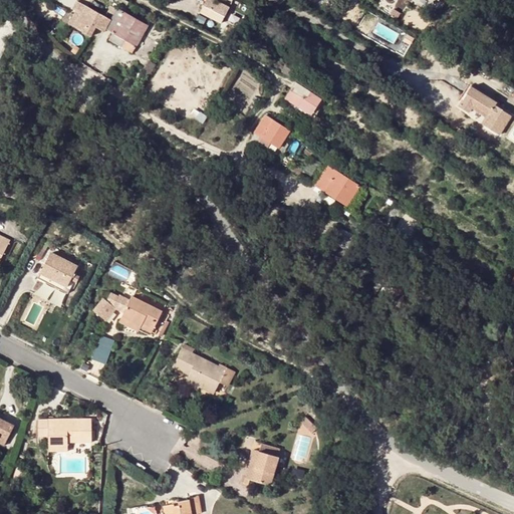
[(108,39),(132,52),(147,25),(116,8),(112,15),(87,2),(76,23),(92,32),(97,23),(112,31),(108,39)]
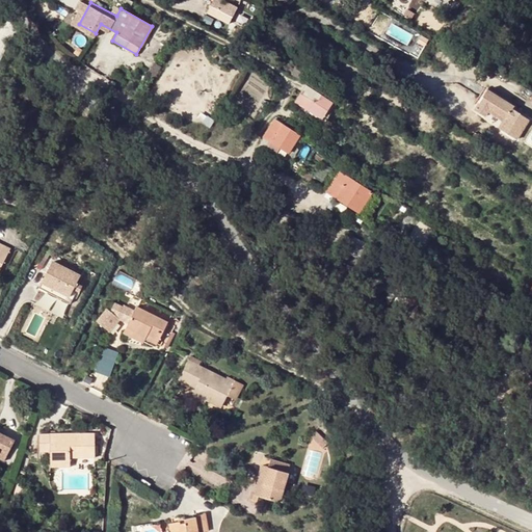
[(211,6),(208,11),(229,22),(231,16),(211,6)]
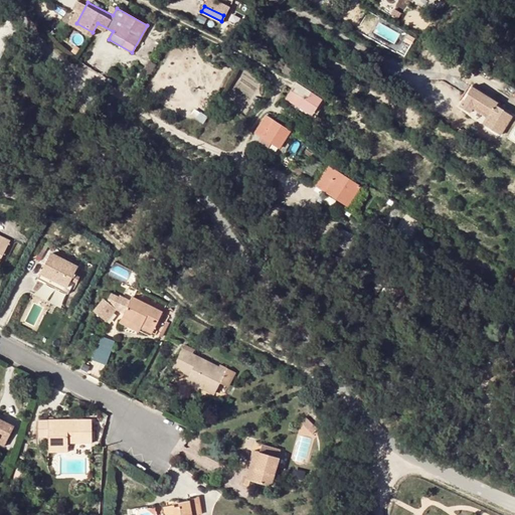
[(165,46),(160,44),(159,43),(152,54),(158,57),(165,46)]
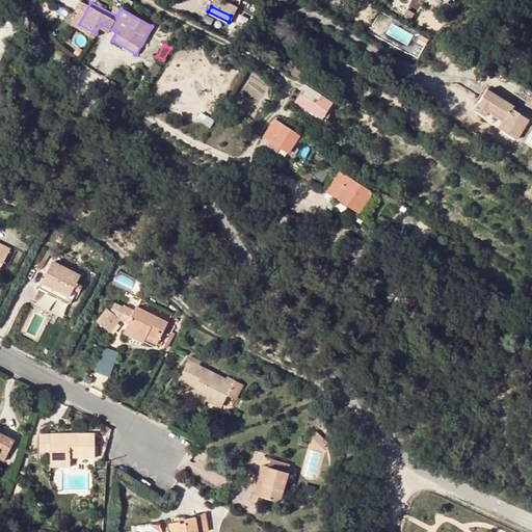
[(258,53),(276,63),(282,54),(262,45),(258,53)]
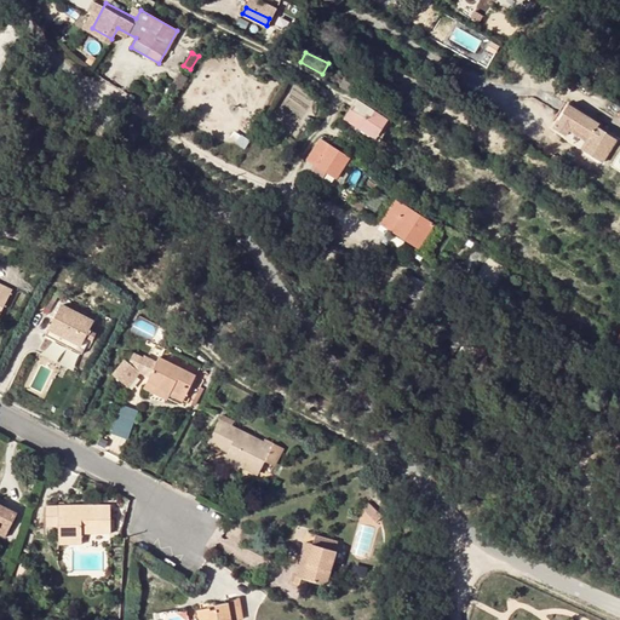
[(188,78),(179,73),(172,86),(181,91),(188,78)]
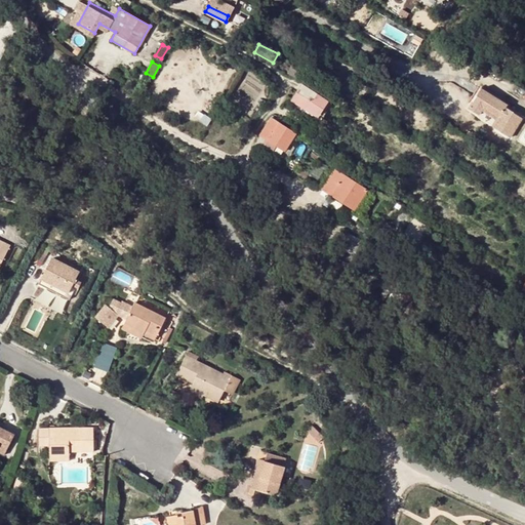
[(322,108),(327,99),(301,84),(292,101),(315,114),(319,106),(322,108)]
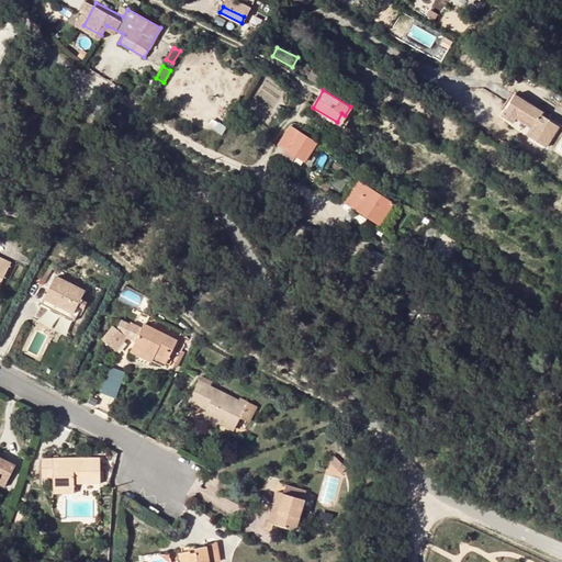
[(527,133),(546,145),(560,122),(514,93),(501,114),(512,121),(516,113),(532,123),(527,133)]
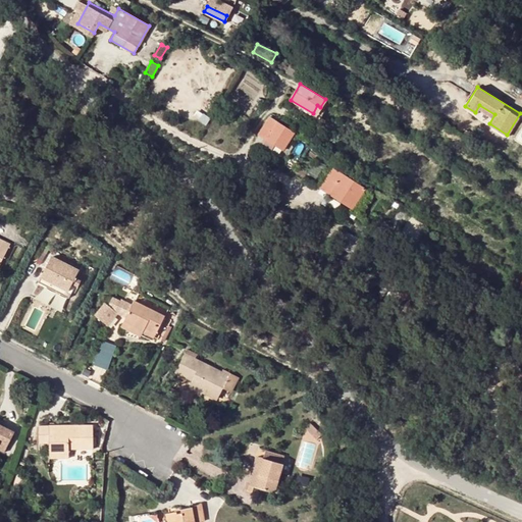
[(269,117),(258,135),(265,139),(274,144),(282,149),(294,133),(269,117)]
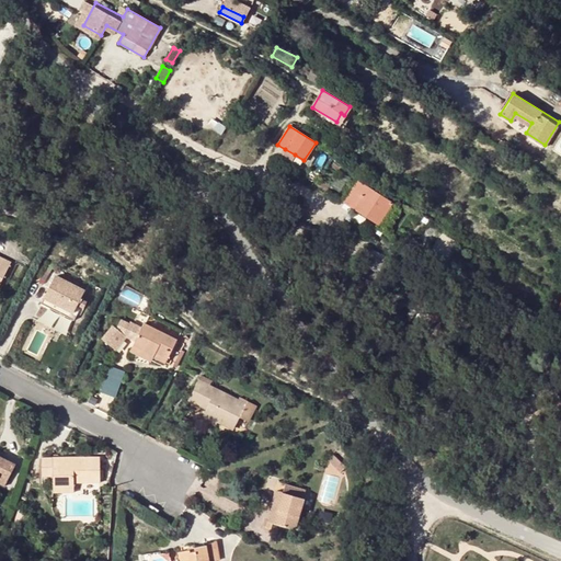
[(290,161),(295,155),(285,149),(281,156),(290,161)]
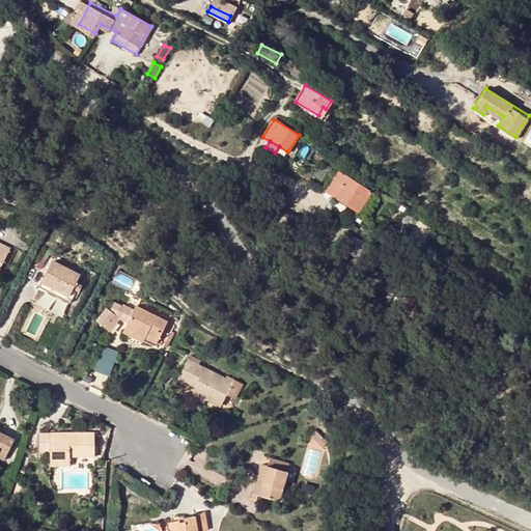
[(326,190),(358,212),(371,191),(338,170),(326,190)]
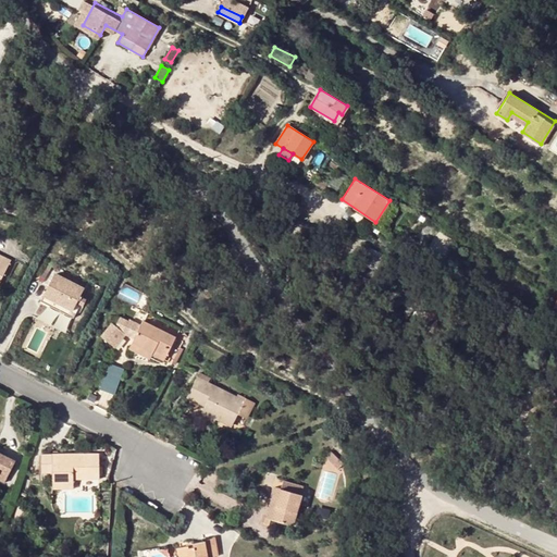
[(294,233),(307,238),(312,227),(299,221),(294,233)]
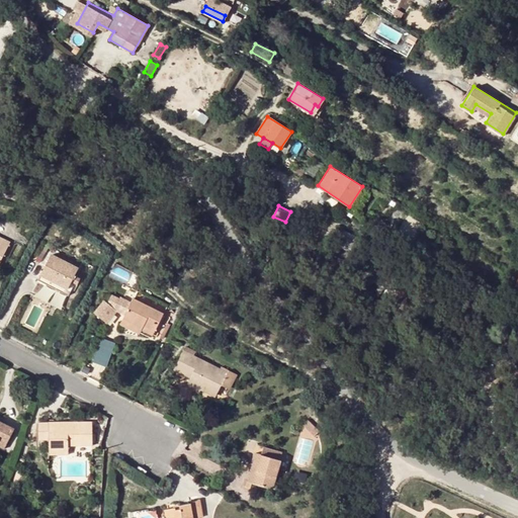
[(0,241),(0,265),(12,243),(4,239),(2,243),(0,241)]
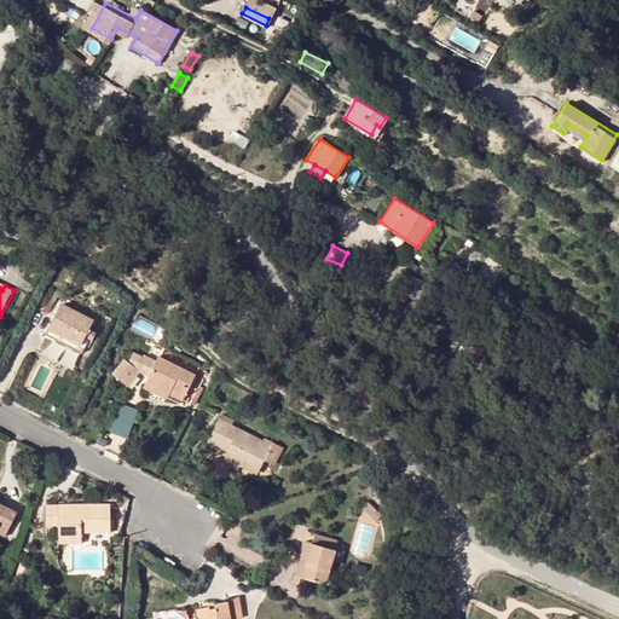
[(96,319),(63,302),(50,329),(61,334),(57,339),(69,345),(71,340),(82,345),(87,335),(91,337),(93,339),(97,333),(91,329),(96,319)]
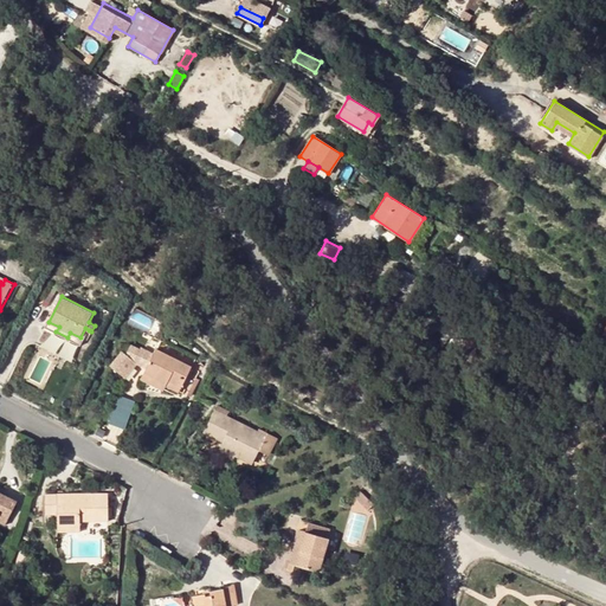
[(59,327),(49,322),(45,327),(56,331),(59,327)]
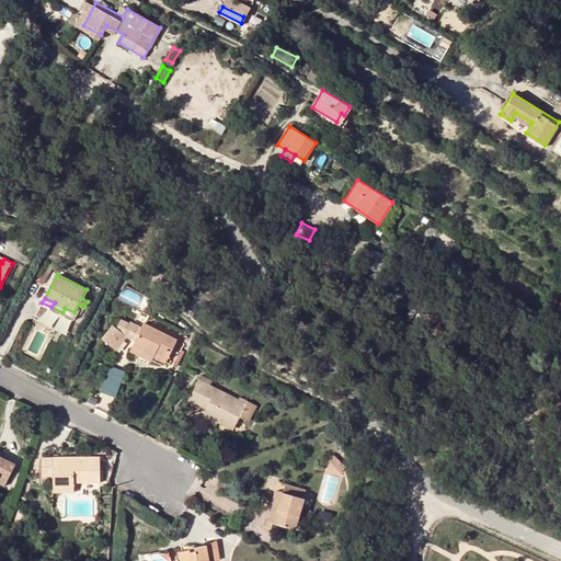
[(63,312),(75,319),(82,306),(79,304),(75,312),(65,308),(63,312)]
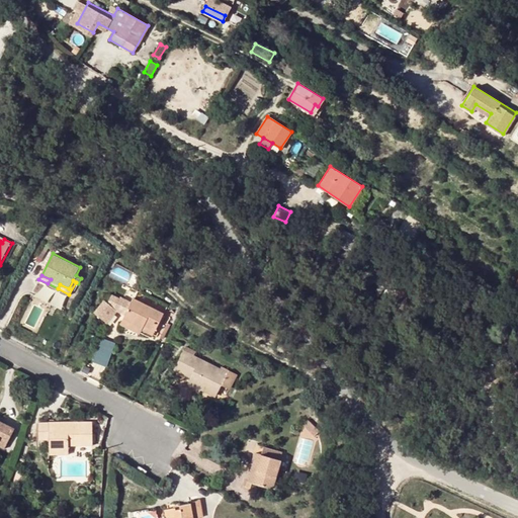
[(125,295),(117,289),(116,293),(115,297),(109,305),(117,311),(123,298),(131,305),(133,301),(125,295)]
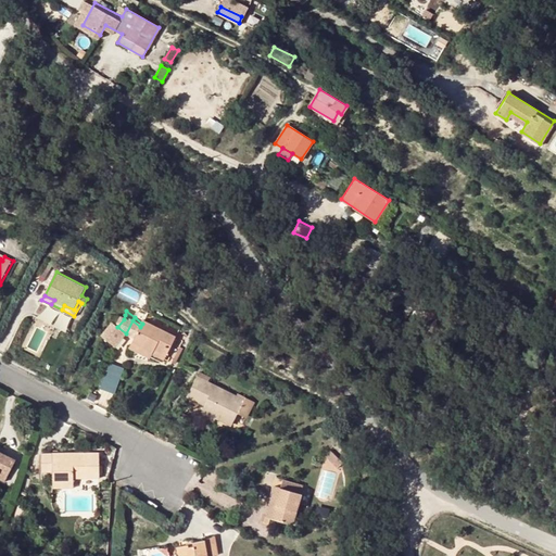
[(142,324),(130,348),(150,357),(153,353),(164,359),(176,336),(144,319),(142,324)]
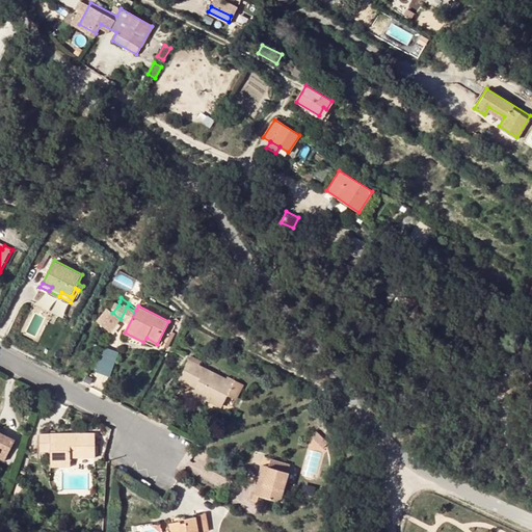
[(110,333),(121,319),(112,313),(108,310),(98,323),(110,333)]
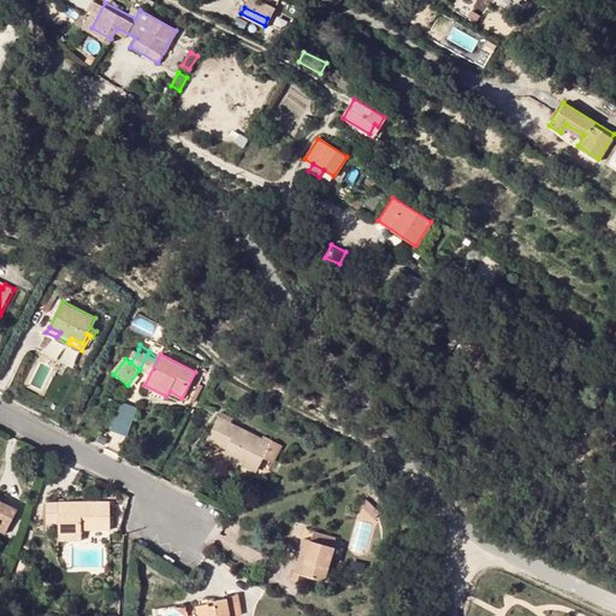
[(130,434),(140,406),(122,401),(112,430),(130,434)]
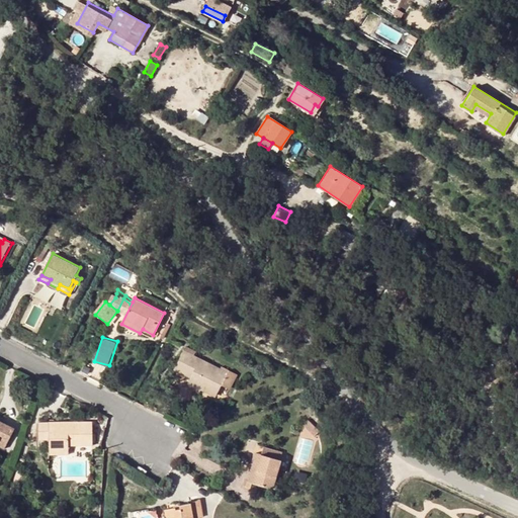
[(183,351),(194,356),(197,351),(187,345),(183,351)]
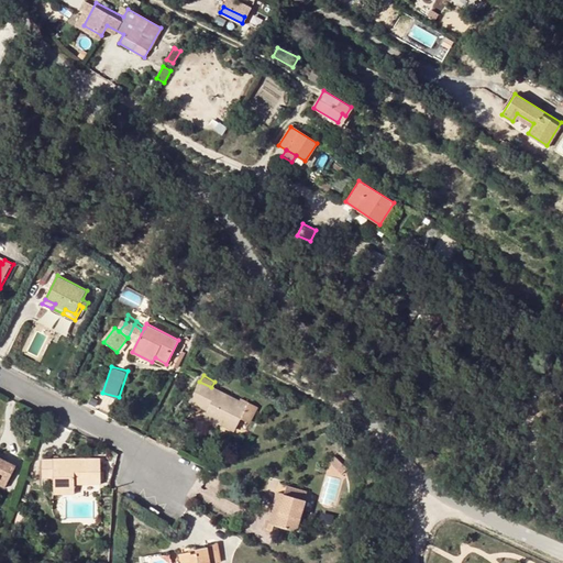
[(251,424),(258,409),(249,404),(247,406),(211,387),(199,382),(183,416),(201,424),(206,415),(220,422),(235,430),(241,419),(251,424)]
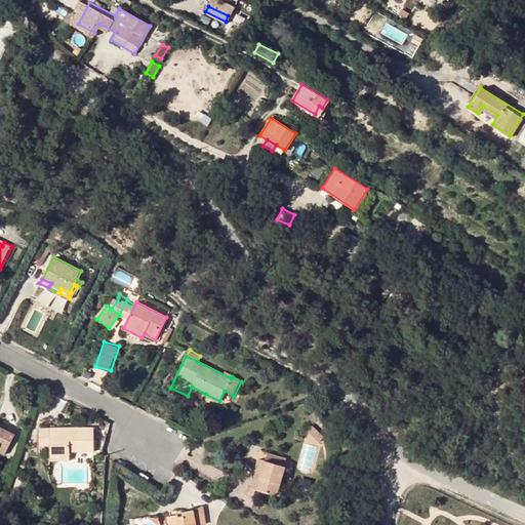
[(205,394),(192,387),(190,392),(203,399),(205,394)]
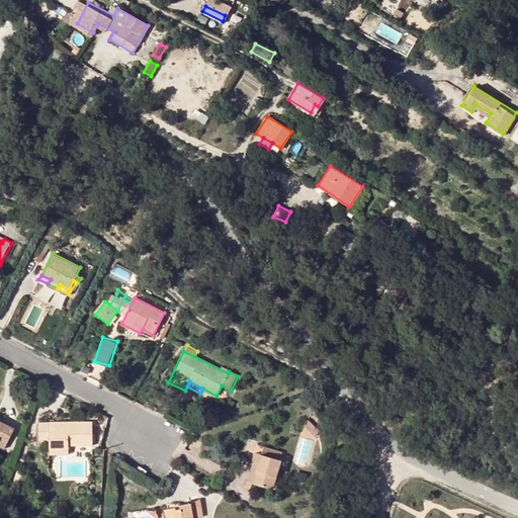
[(301,424),(310,432),(316,426),(307,418),(301,424)]
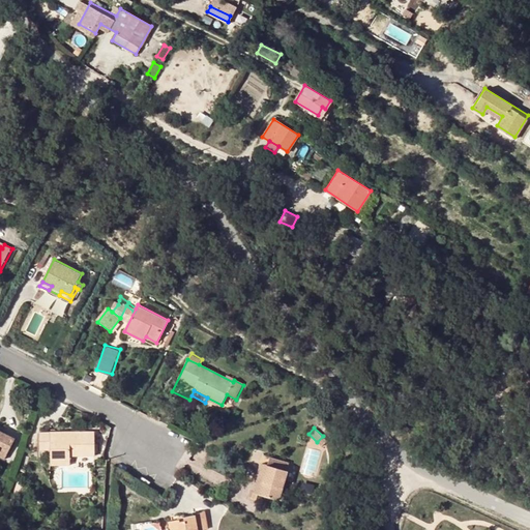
[(0,430),(0,455),(5,459),(16,438),(0,430)]
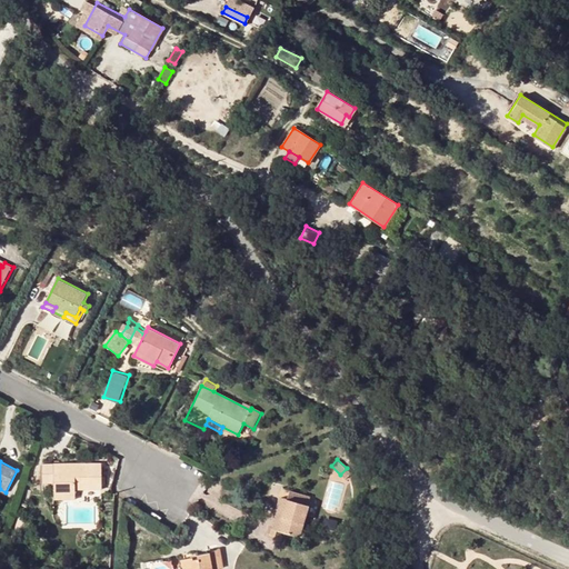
[(85,485),(85,488),(102,488),(102,462),(56,462),(55,463),(43,463),(43,481),(55,482),(55,489),(77,489),(77,485),(85,485)]
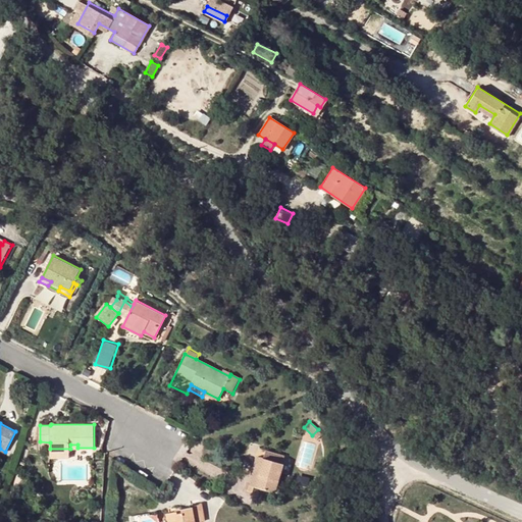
[(50,457),(70,457),(70,449),(50,449),(50,457)]
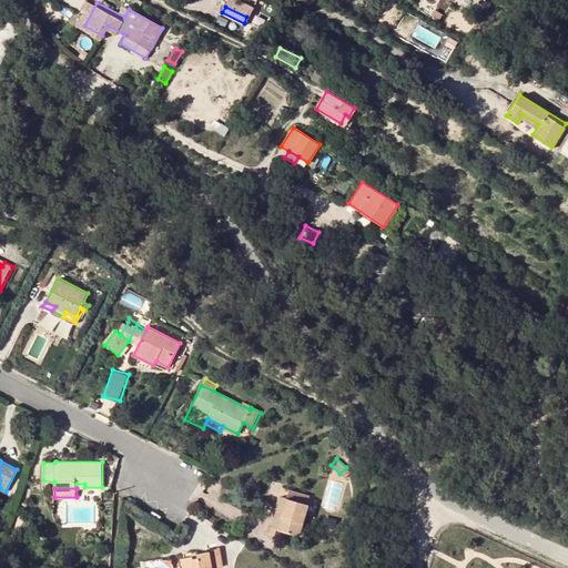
[(287,498),(286,498),(277,529),(300,536),(308,505),(307,504),(310,495),(291,489),(287,498)]
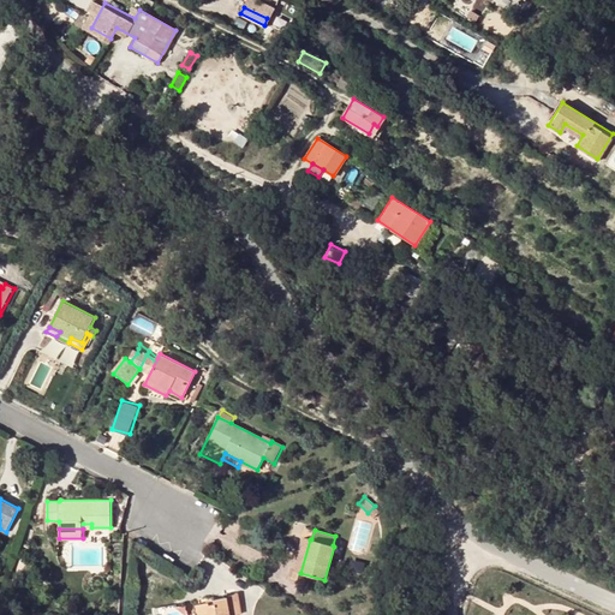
[(304,537),(294,571),(300,573),(310,539),(304,537)]
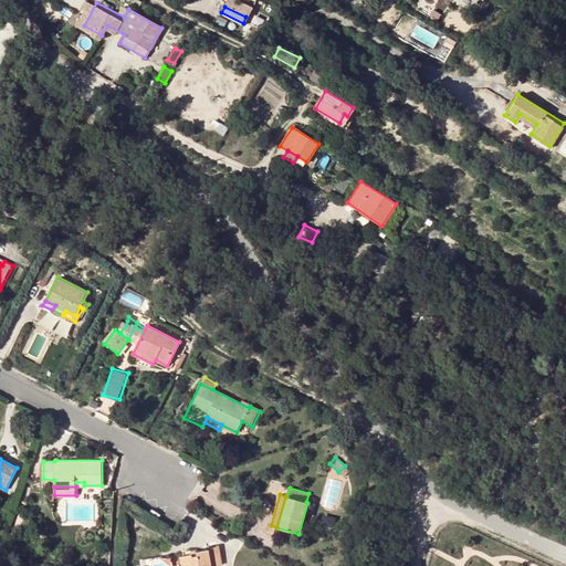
[(150,514),(159,521),(161,517),(153,511),(150,514)]
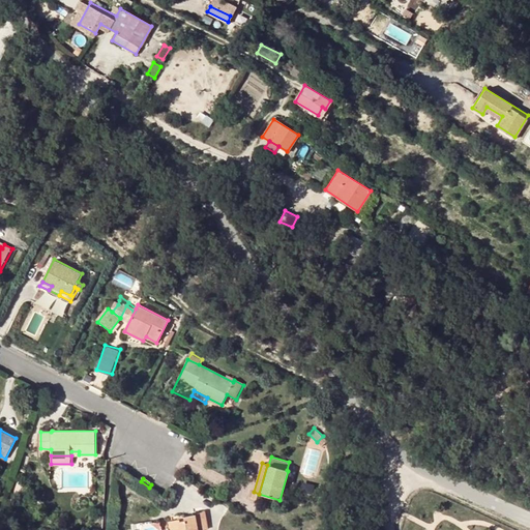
[(19,481),(16,493),(21,494),(24,483),(19,481)]
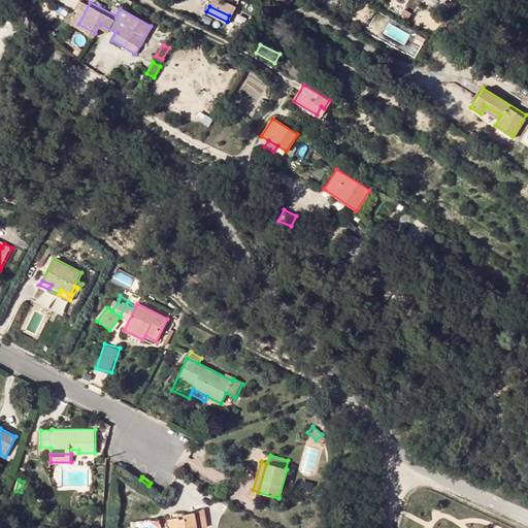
[(198,527),(208,527),(205,508),(194,510),(195,513),(184,515),(185,518),(180,519),(179,517),(168,519),(169,527),(164,527),(198,527)]
